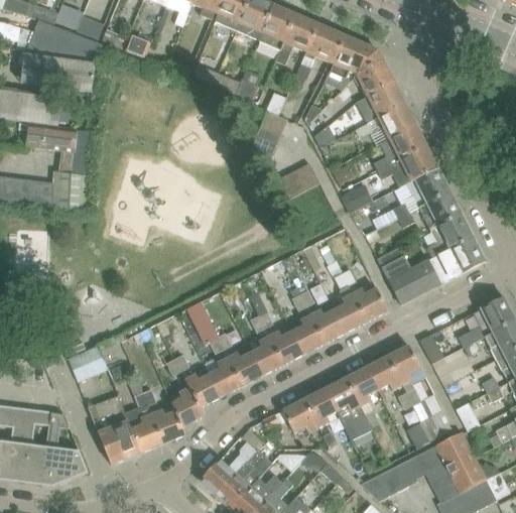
[(4,0),(2,7),(32,16),(37,3),(32,3),(24,0),(4,0)]
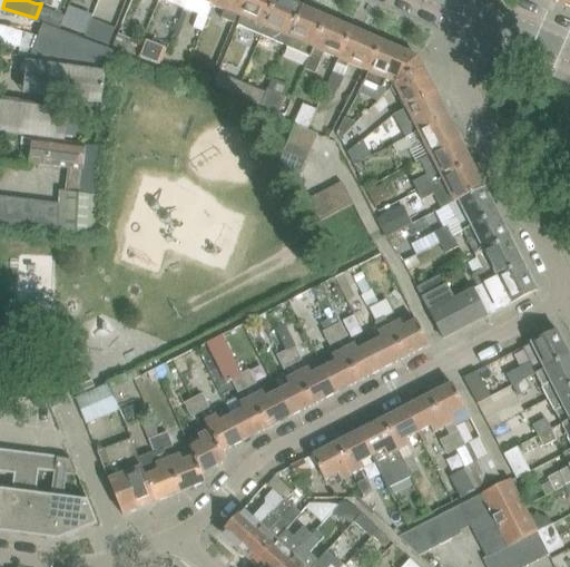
[(212,3),(213,0),(184,0),(183,5),(198,11),(193,23),(202,28),(212,3)]
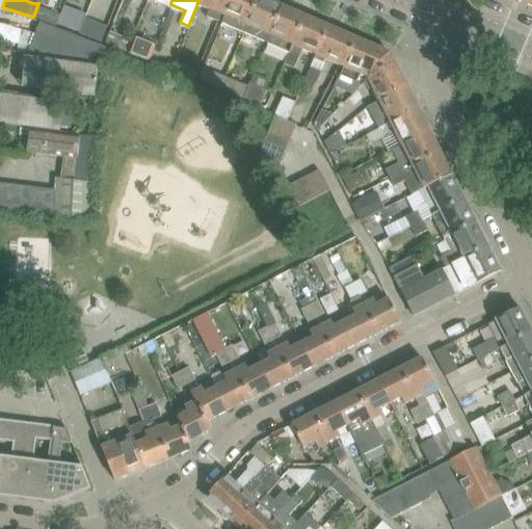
[(198,0),(197,3),(210,7),(208,14),(219,18),(221,12),(224,15),(231,0),(198,0)]
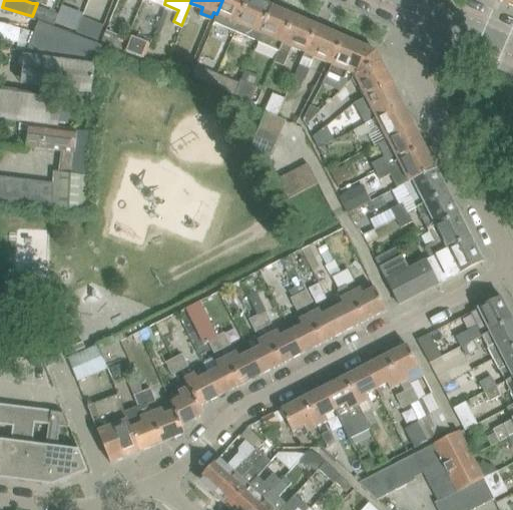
[(222,0),(216,14),(214,18),(235,28),(247,0),(222,0)]
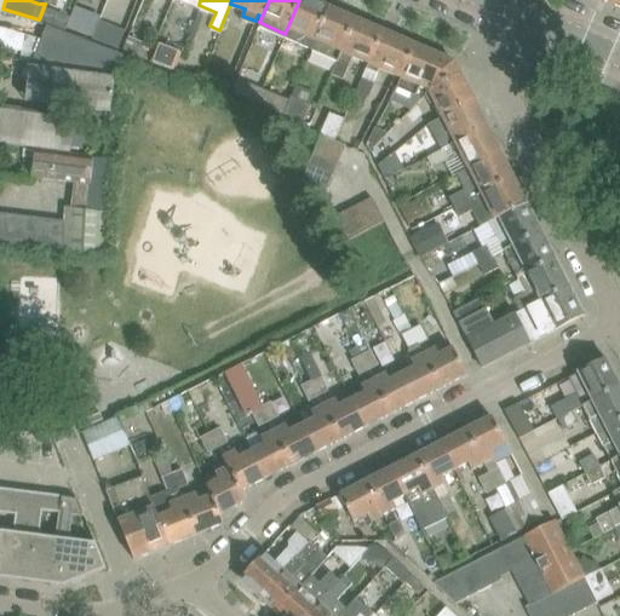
[(299,0),(285,34),(313,46),(331,6),(316,0),(299,0)]
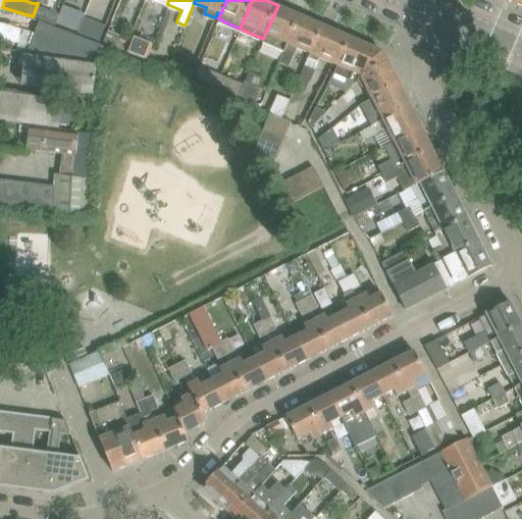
[(33,16),(40,18),(53,24),(58,11),(38,3),(33,16)]
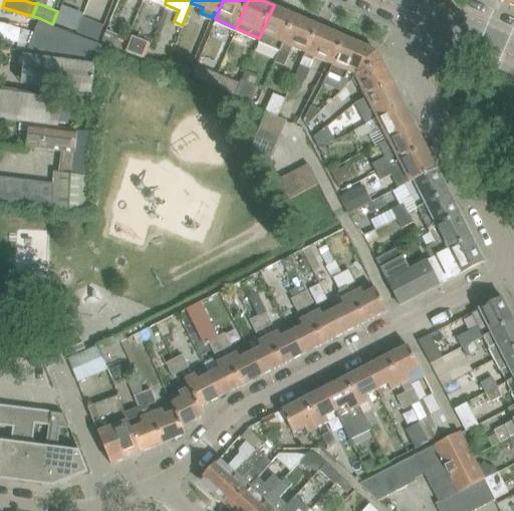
[(295,14),(274,5),(259,38),(280,48),(295,14)]
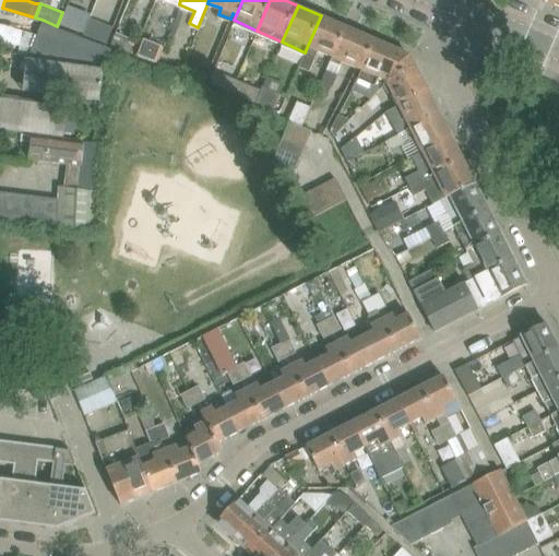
[(62,12),(57,26),(81,35),(86,22),(62,12)]
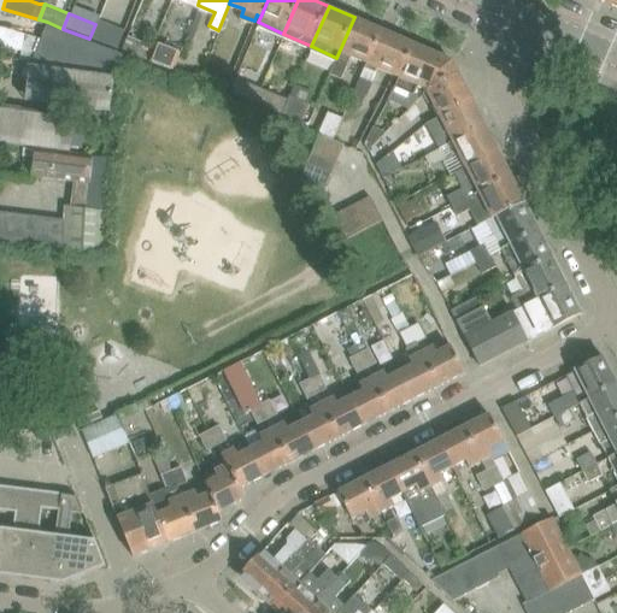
[(99,17),(95,24),(89,39),(116,49),(124,28),(99,17)]
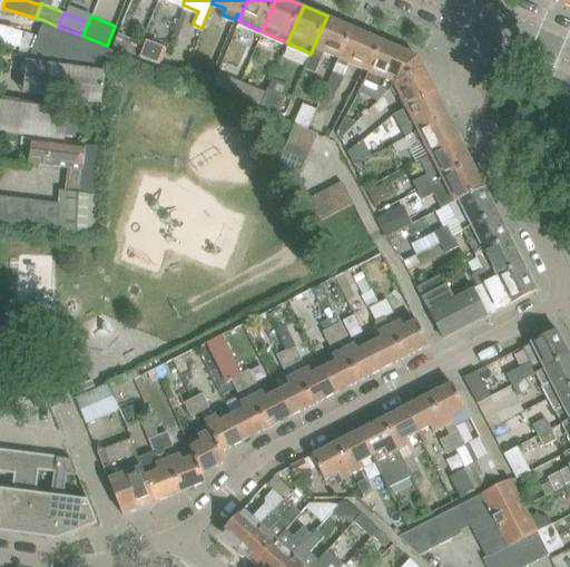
[(352,26),(327,16),(311,54),(305,65),(316,70),(325,50),(338,57),(352,26)]
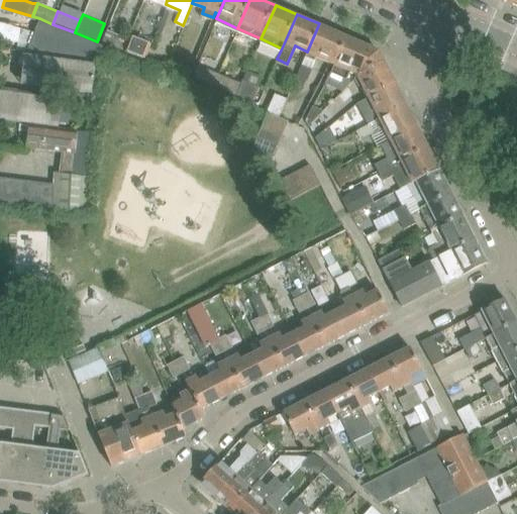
[(162,16),(157,30),(162,32),(167,18),(162,16)]
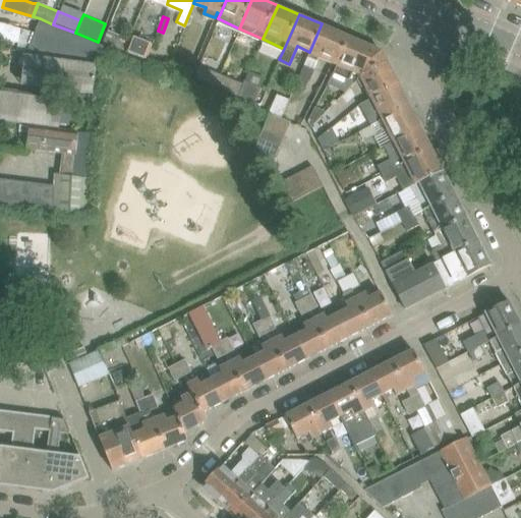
[(98,42),(75,33),(53,24),(40,18),(34,31),(37,32),(29,50),(26,54),(97,64),(101,51),(103,46),(104,45),(98,42)]
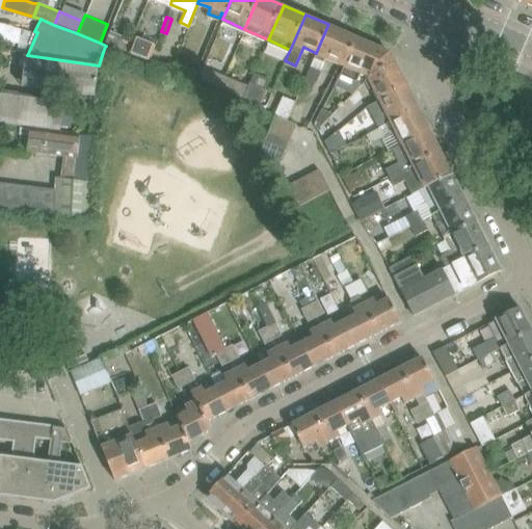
[(0,41),(12,43),(12,40),(20,41),(19,50),(26,51),(29,51),(37,32),(34,31),(0,22),(0,41)]
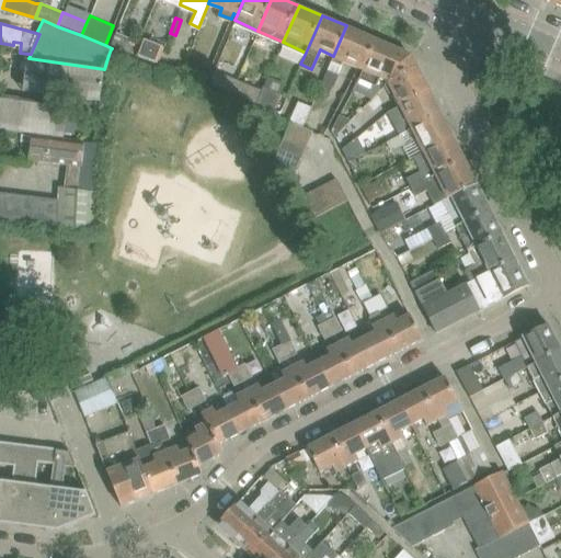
[(375,38),(346,25),(333,56),(318,90),(330,94),(345,60),(358,66),(363,68),(375,38)]
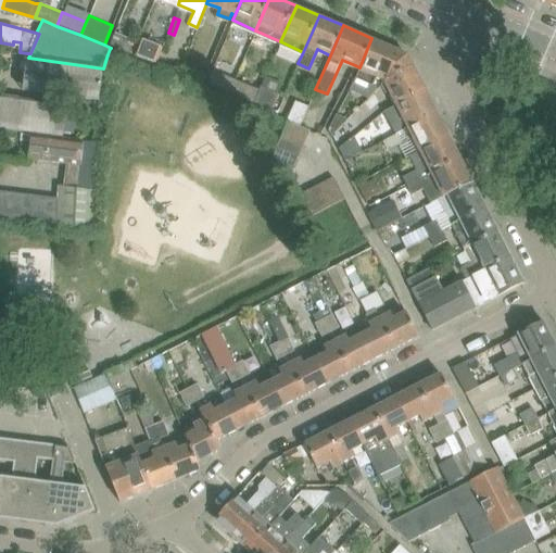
[(110,42),(133,51),(137,39),(115,29),(110,42)]
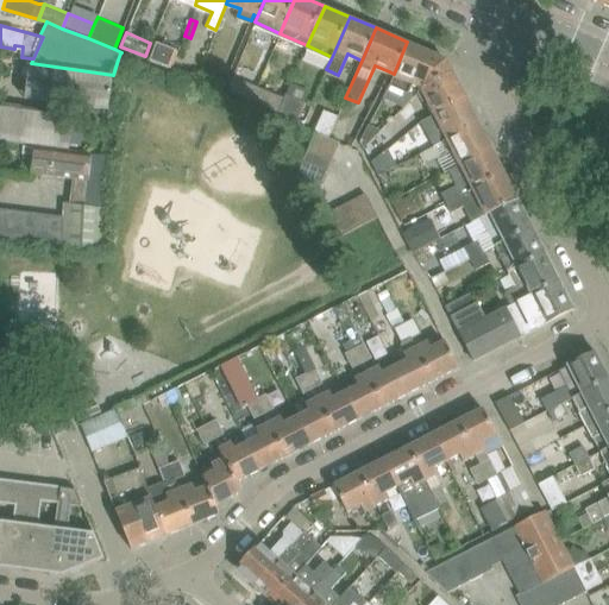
[(152,38),(150,43),(145,56),(170,67),(179,49),(152,38)]
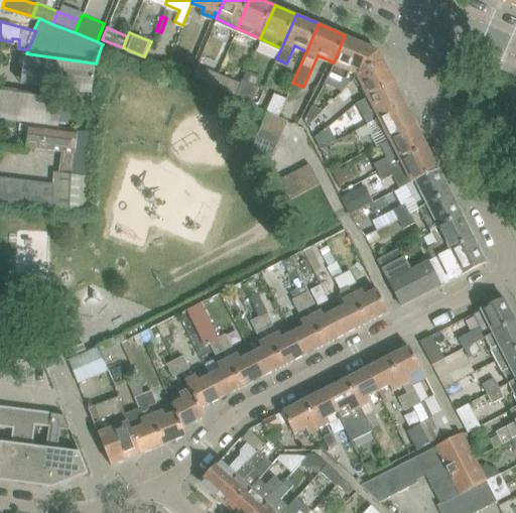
[(334,62),(324,83),(342,90),(358,74),(384,61),(378,49),(345,35),(334,62)]
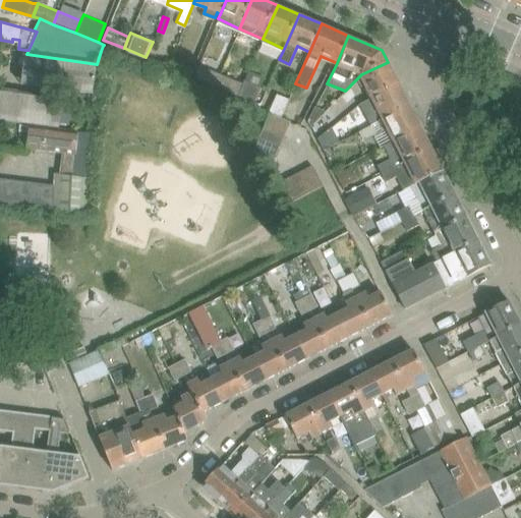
[(23,54),(22,66),(38,68),(35,84),(93,93),(97,64),(26,54),(29,50),(25,50),(23,54)]
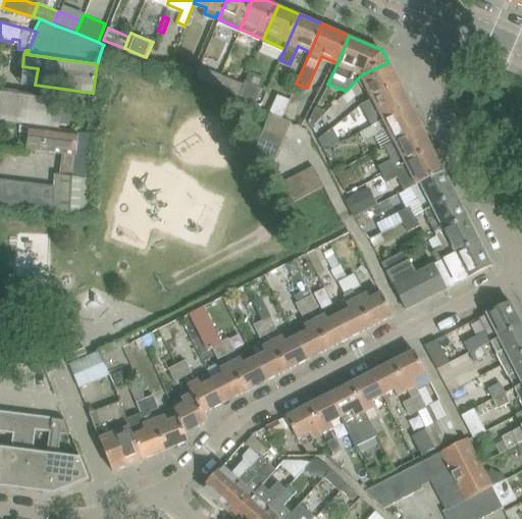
[(190,76),(194,67),(172,59),(168,67),(190,76)]
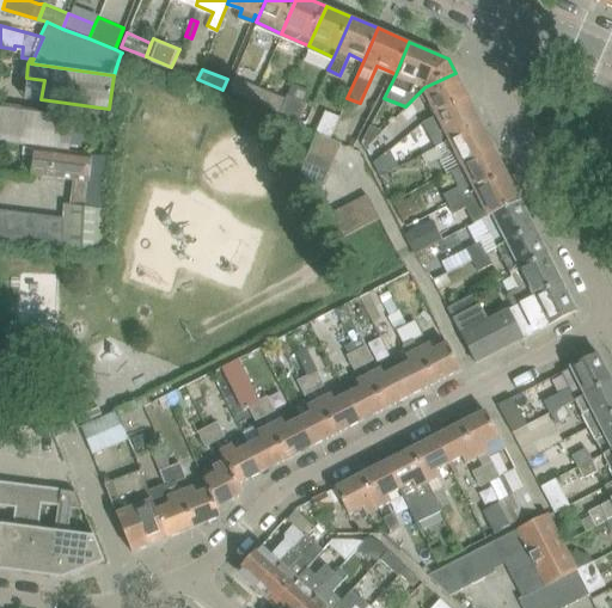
[(430,100),(438,114),(469,98),(456,73),(424,87),(405,106),(401,111),(409,120),(424,103),(430,100)]
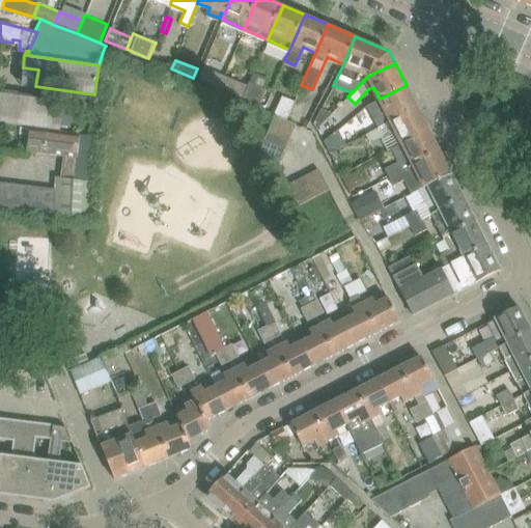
[(224,73),(203,64),(200,74),(201,78),(219,85),(224,73)]
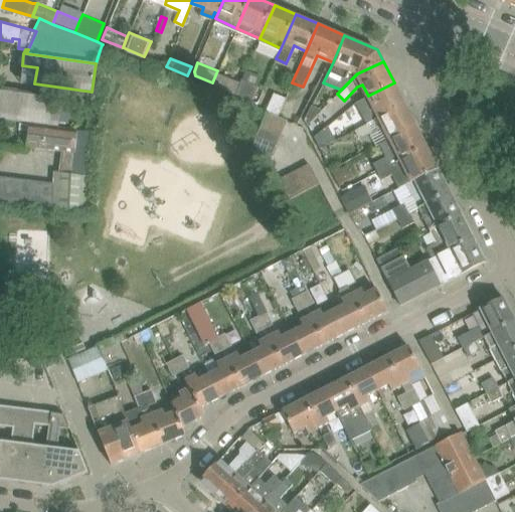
[(212,82),(235,93),(241,80),(217,70),(212,82)]
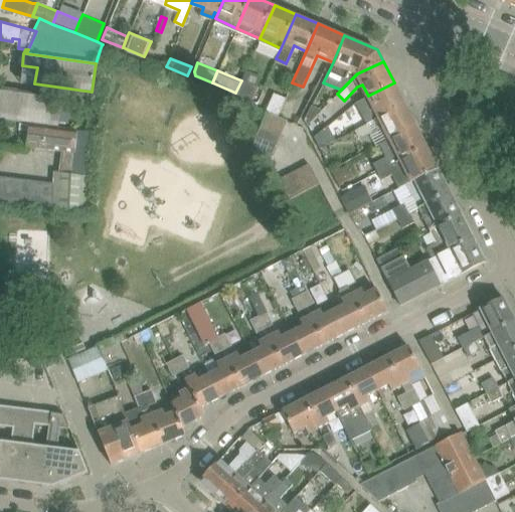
[(241,80),(235,93),(252,100),(259,84),(242,77),(241,80)]
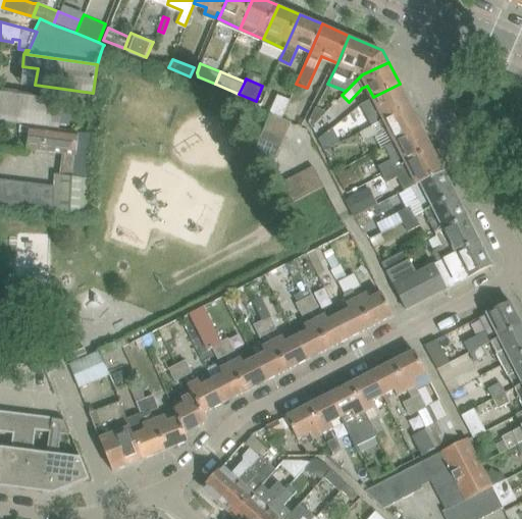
[(373,97),(362,103),(373,123),(383,117),(410,104),(400,84),(373,97)]
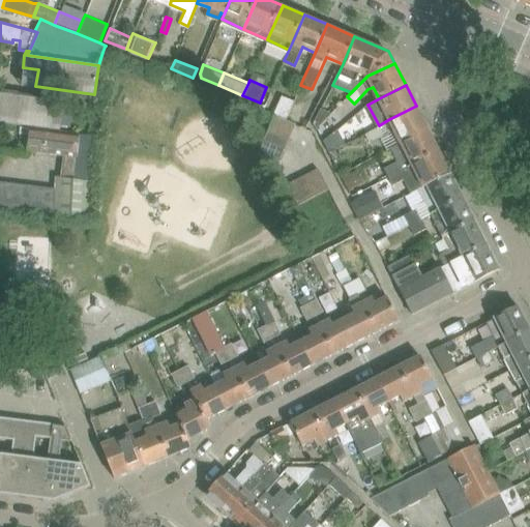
[(52,96),(2,90),(0,99),(0,122),(30,127),(92,135),(60,129),(63,107),(51,105),(52,96)]
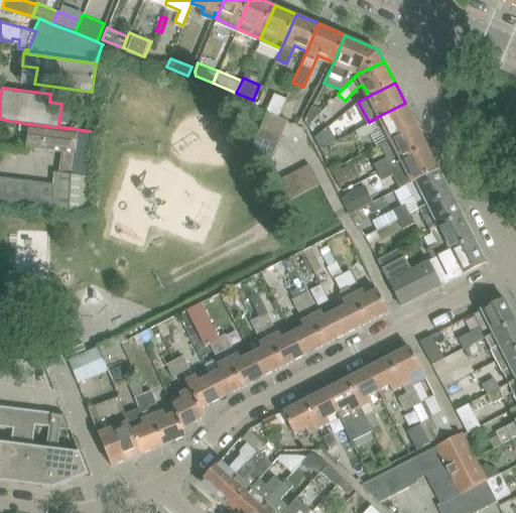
[(267,110),(278,115),(286,96),(274,92),(267,110)]
